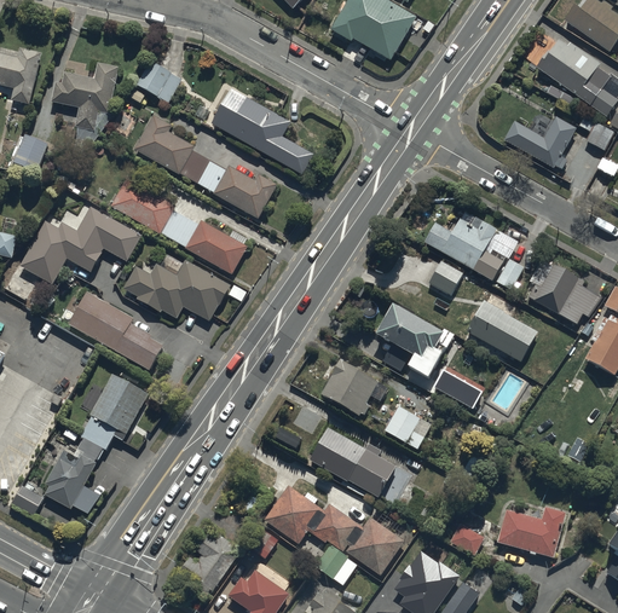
[(346,0),(329,29),(347,40),(341,48),(361,59),(367,50),(371,52),(374,50),(391,59),(416,17),(388,0),(346,0)]
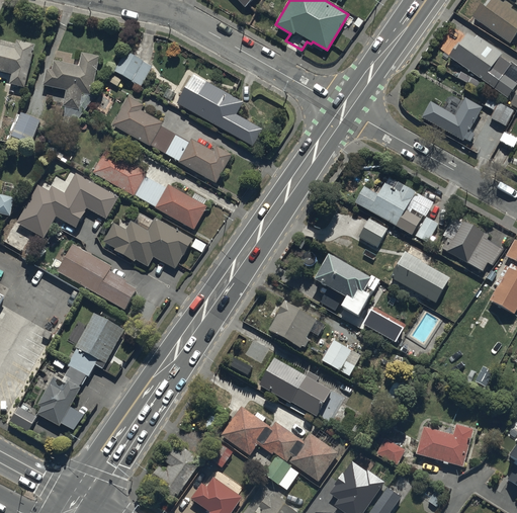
[(480,5),(471,17),(509,43),(516,31),(516,12),(510,8),(513,5),(505,0),(503,3),(498,0),(492,0),(486,9),(480,5)]
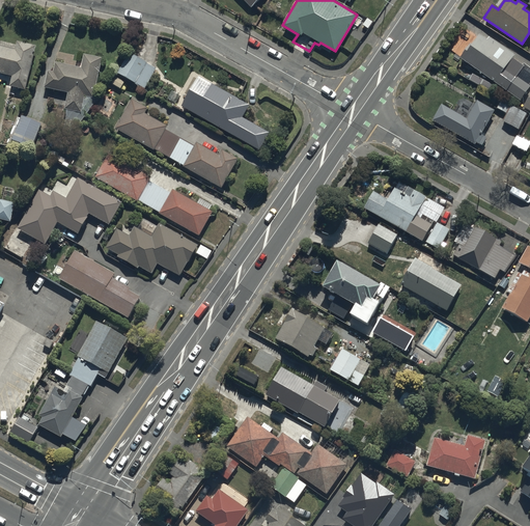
[(470,44),(461,57),(521,100),(529,85),(529,84),(517,75),(524,65),(512,57),(514,54),(489,36),(486,39),(479,34),(472,45),(470,44)]
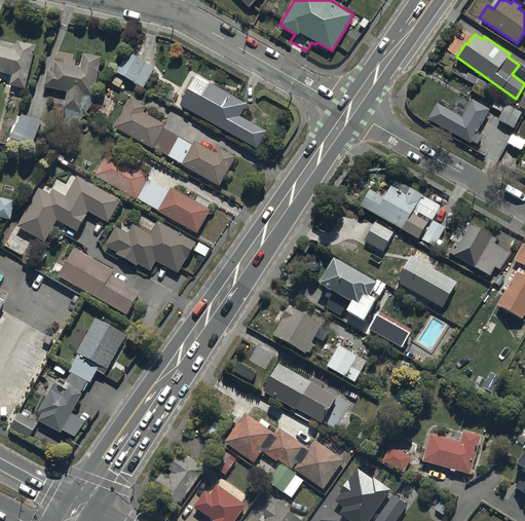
[(9,83),(25,86),(35,44),(0,36),(0,70),(11,73),(9,83)]
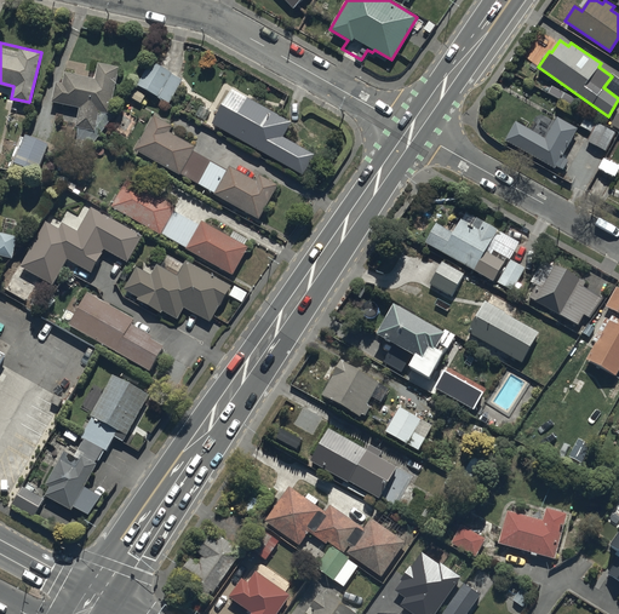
[(150,59),(136,84),(167,103),(182,78),(150,59)]
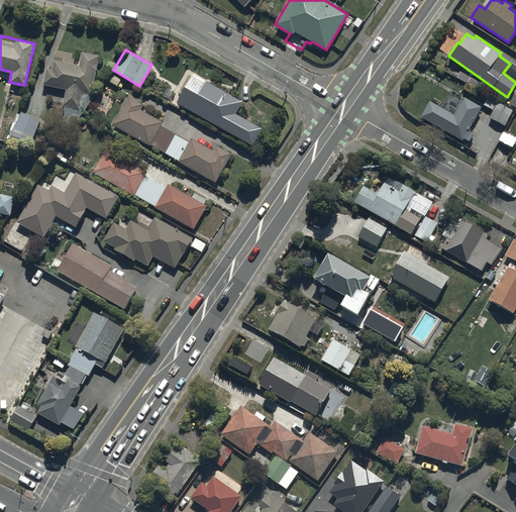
[(46,69),(43,84),(65,89),(62,105),(79,109),(82,93),(89,95),(98,56),(81,52),(78,66),(53,60),(50,70),(46,69)]
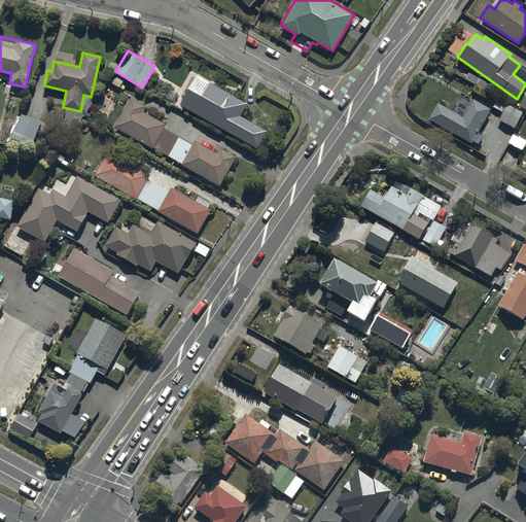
[(195,70),(178,100),(256,143),(266,126),(239,111),(246,98),(195,70)]
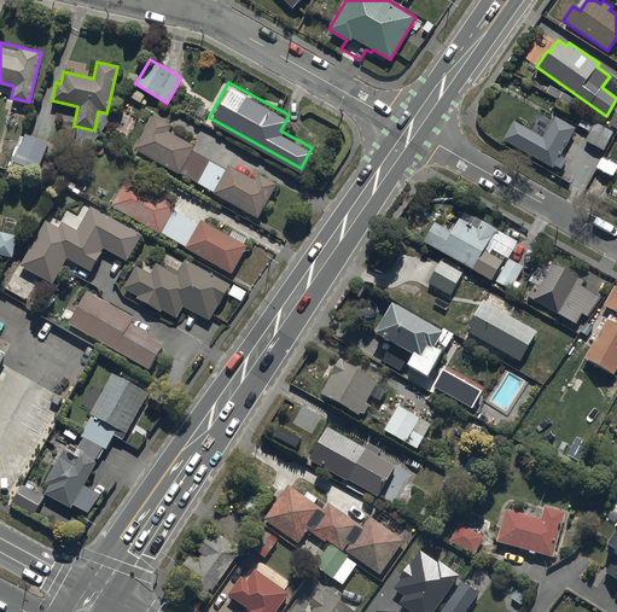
[(588,129),(594,121),(595,118),(585,112),(577,123),(588,129)]
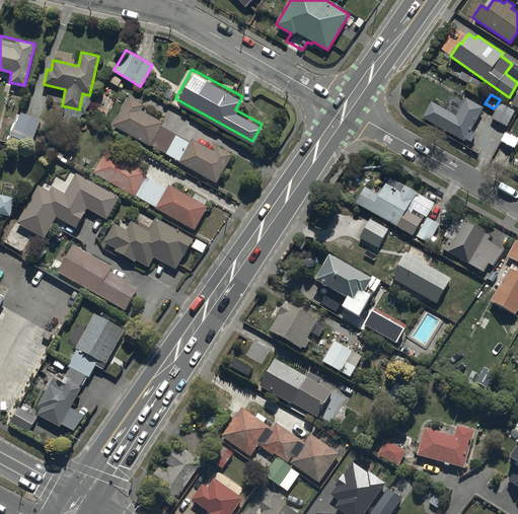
[(128,96),(113,125),(150,145),(151,145),(179,160),(178,163),(216,184),(232,154),(217,146),(214,150),(191,138),(190,140),(161,125),(163,122),(141,109),(144,104),(128,96)]
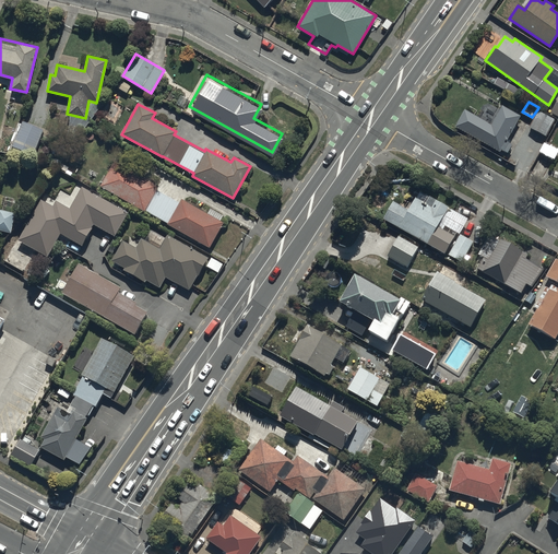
[(507,140),(520,115),(501,105),(491,124),(463,109),(454,126),(500,151),(501,149),(508,152),(512,143),(507,140)]
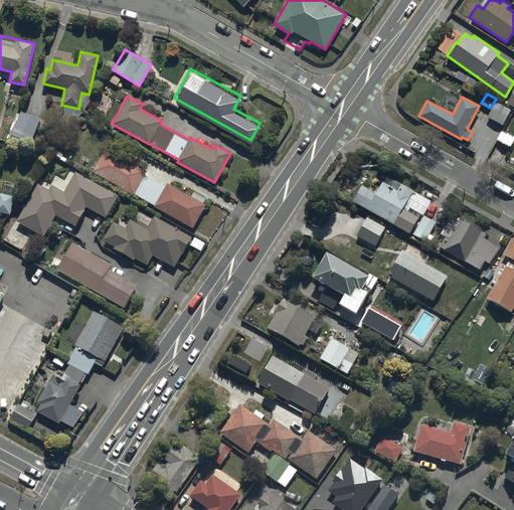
[(495,101),(490,108),(486,115),(488,116),(502,124),(510,110),(495,101)]
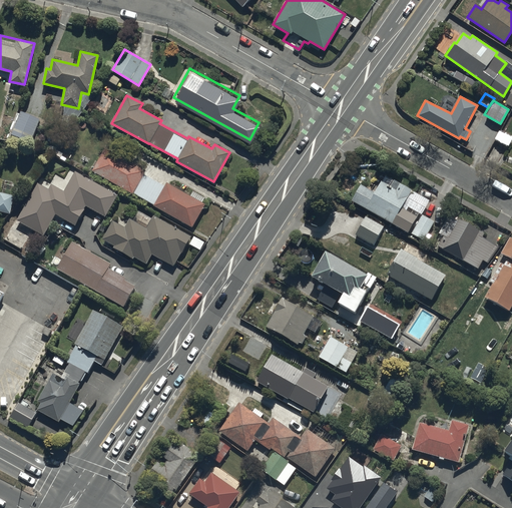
[(10,133),(29,141),(39,118),(21,110),(10,133)]
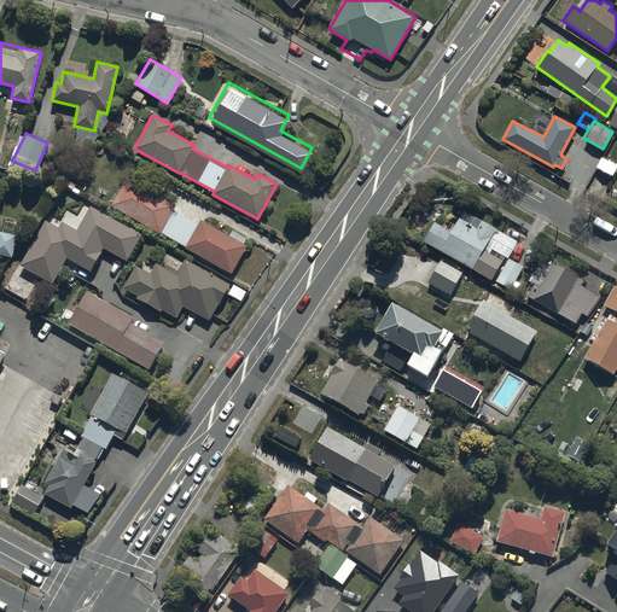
[(616,161),(603,153),(594,167),(611,176),(616,164),(616,161)]
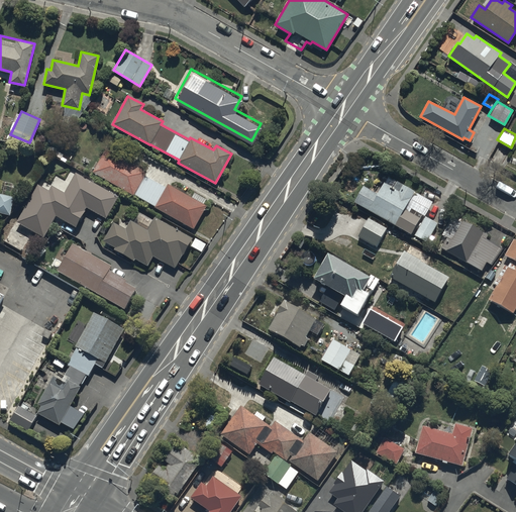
[(106,148),(93,172),(133,195),(134,193),(155,205),(153,206),(193,229),(207,205),(203,202),(206,198),(194,191),(191,196),(168,183),(166,186),(145,174),(146,172),(122,157),(123,155),(110,147),(108,150),(106,148)]
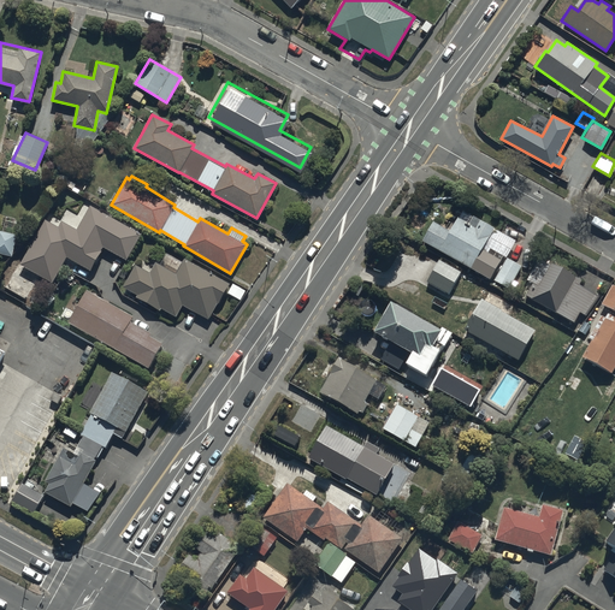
[(89,205),(76,229),(60,221),(58,226),(45,219),(21,264),(52,282),(66,256),(90,270),(102,247),(126,260),(141,234),(89,205)]
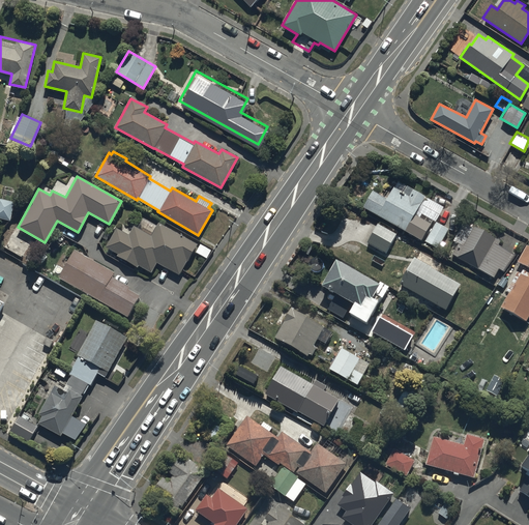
[(397,181),(386,200),(372,192),(362,208),(436,250),(448,229),(435,222),(443,207),(397,181)]
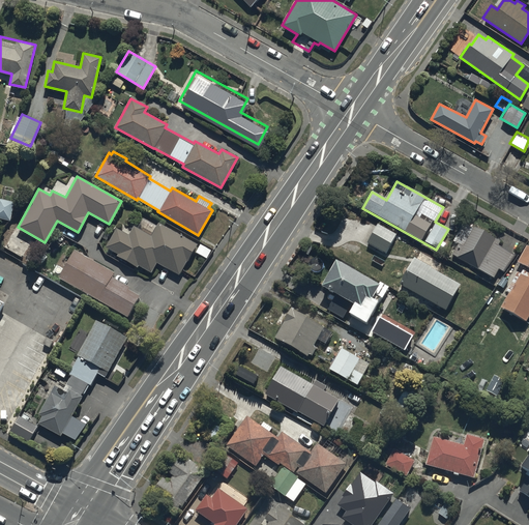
[(12,201),(0,198),(0,216),(9,219),(12,201)]
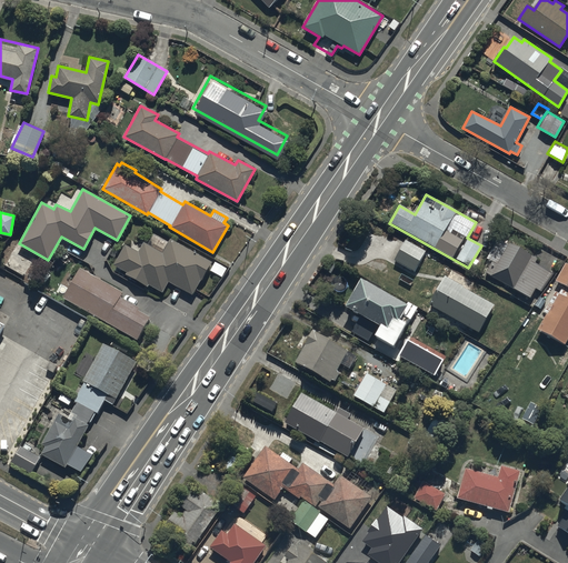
[(202,280),(208,269),(221,275),(227,265),(213,259),(212,260),(169,238),(162,251),(143,241),(139,250),(125,243),(113,264),(128,271),(125,275),(147,287),(148,283),(162,291),(168,281),(192,294),(200,279),(202,280)]
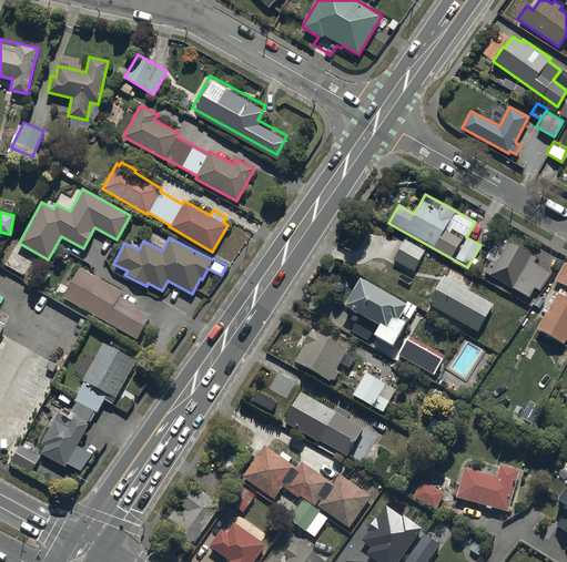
[(403,237),(392,257),(413,269),(424,249),(403,237)]
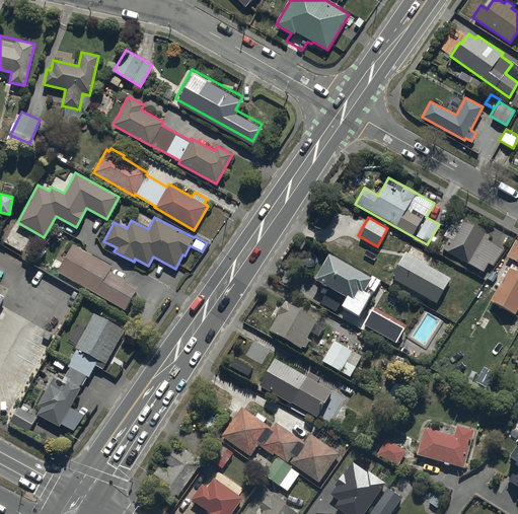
[(476,228),(464,221),(453,239),(449,237),(443,247),(483,272),(489,262),(493,264),(502,247),(488,238),(490,235),(485,232),(483,230),(484,229),(477,226),(476,228)]
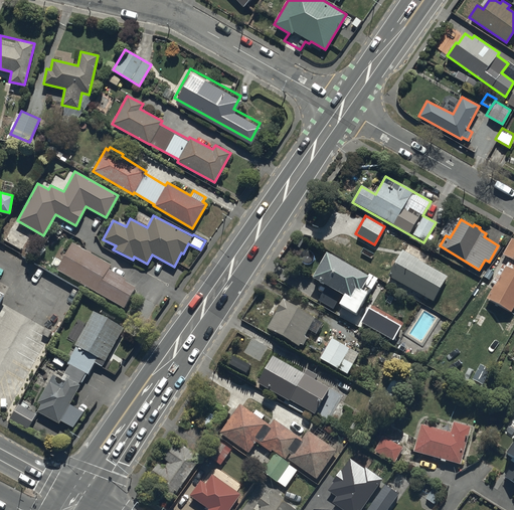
[(509,258),(486,298),(511,312),(513,306),(513,238),(511,236),(501,253),(509,258)]
